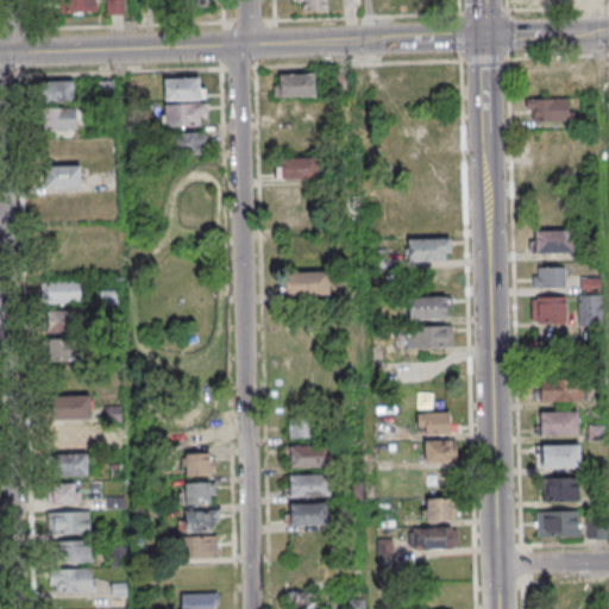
[(94,0),(62,0),(63,12),(95,12),(94,0)]
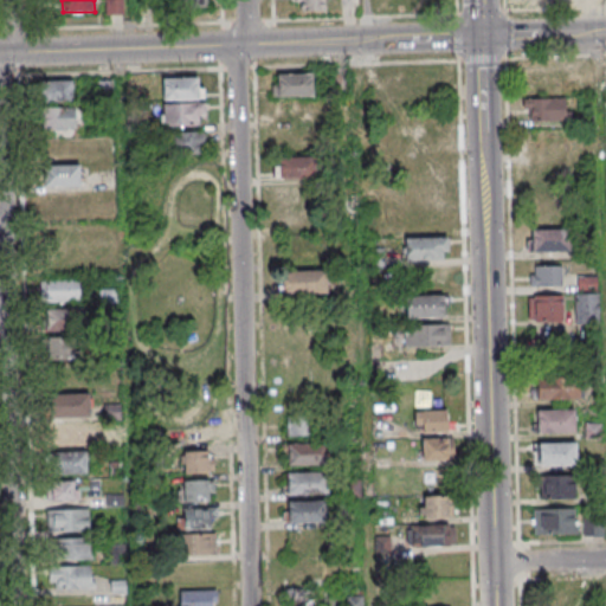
[(124,0),(105,0),(105,14),(124,14),(124,0)]
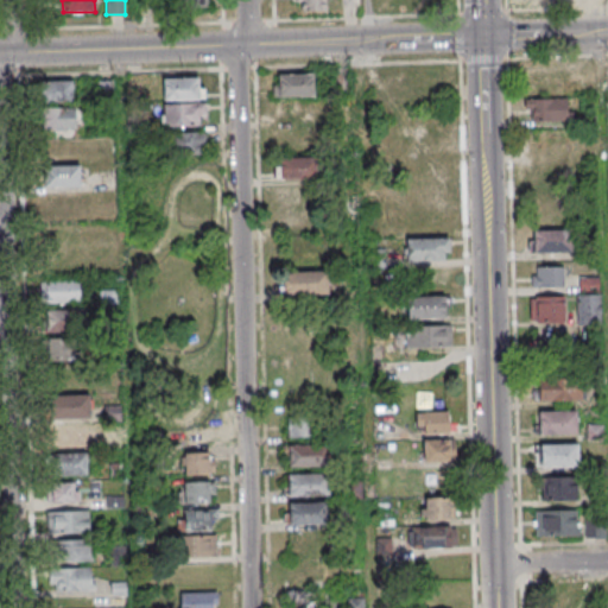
[(324,10),(324,0),(296,0),(297,10),(324,10)]
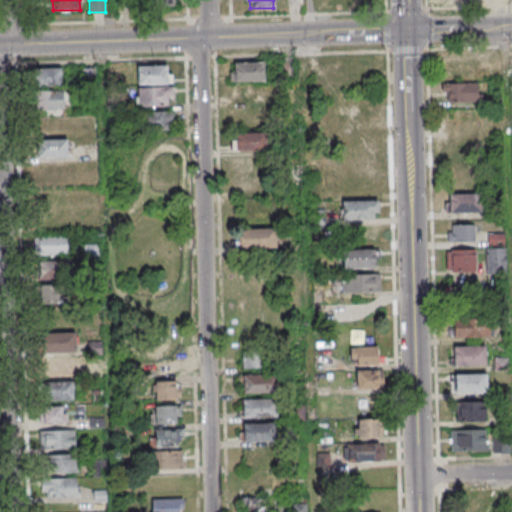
[(229,81),(264,81),(264,62),(229,62),(229,81)]
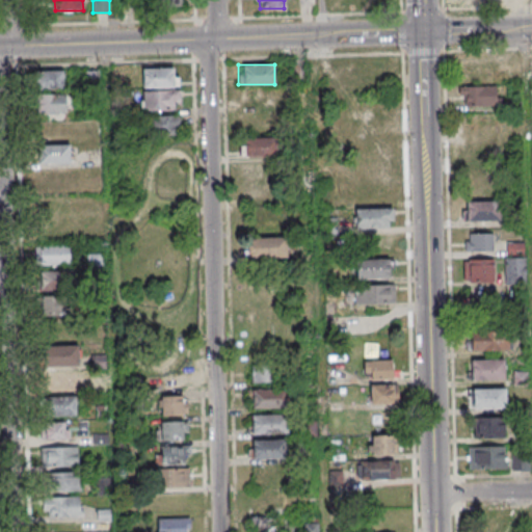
[(143,87),(178,87),(178,68),(143,68),(143,87)]
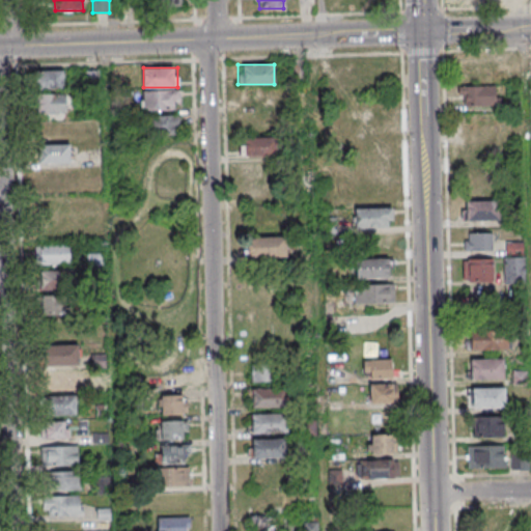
[(63,70),(37,70),(37,89),(63,89),(63,70)]
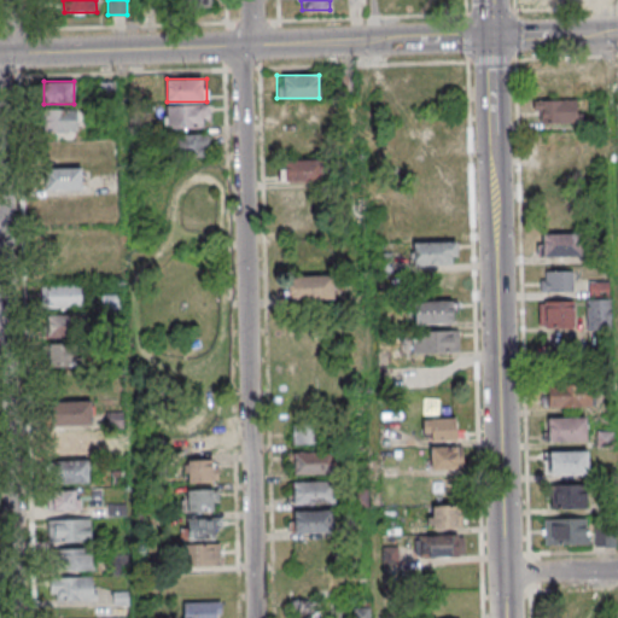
[(581,100),(534,100),(534,111),(540,111),(540,123),(581,123),(581,100)]
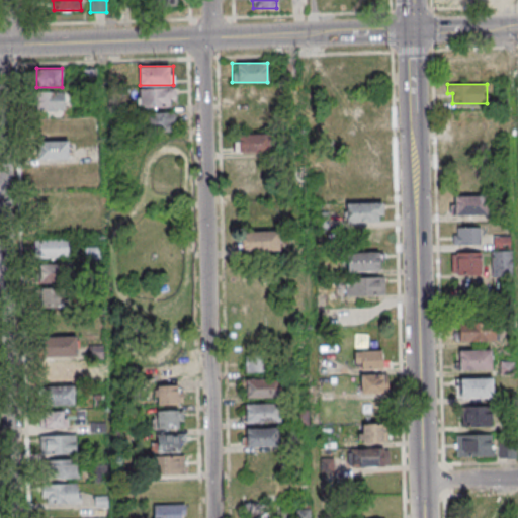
[(175,88),(139,88),(139,107),(175,107),(175,88)]
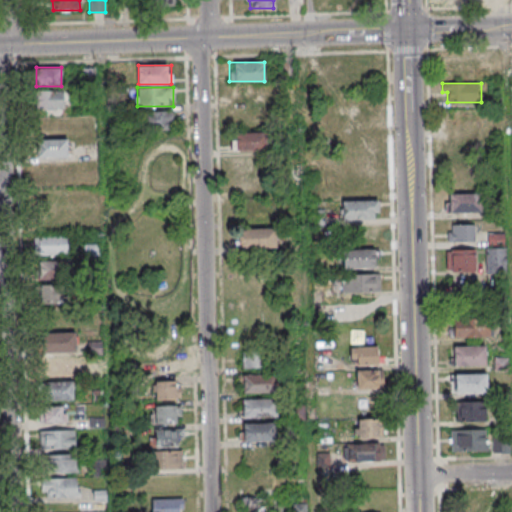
[(63,110),(63,91),(37,91),(37,110),(63,110)]
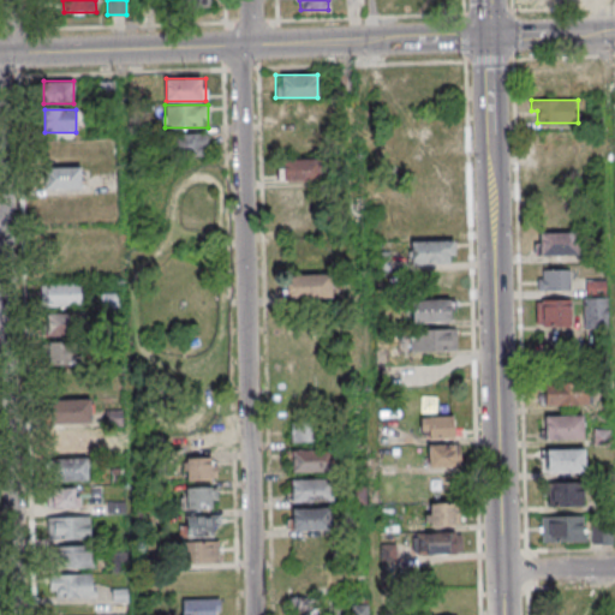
[(452,124),(419,124),(419,148),(452,148),(452,124)]
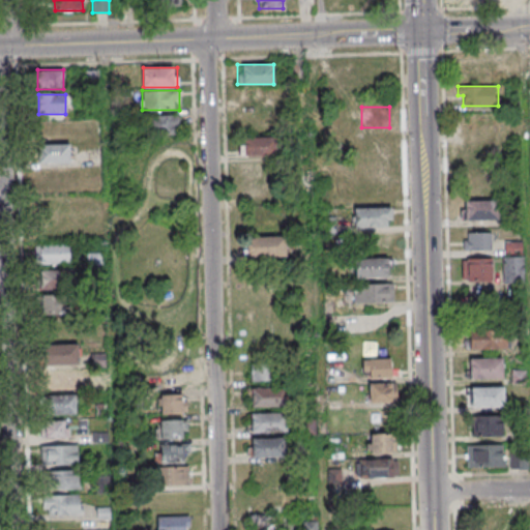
[(179,116),(144,116),(144,134),(179,134),(179,116)]
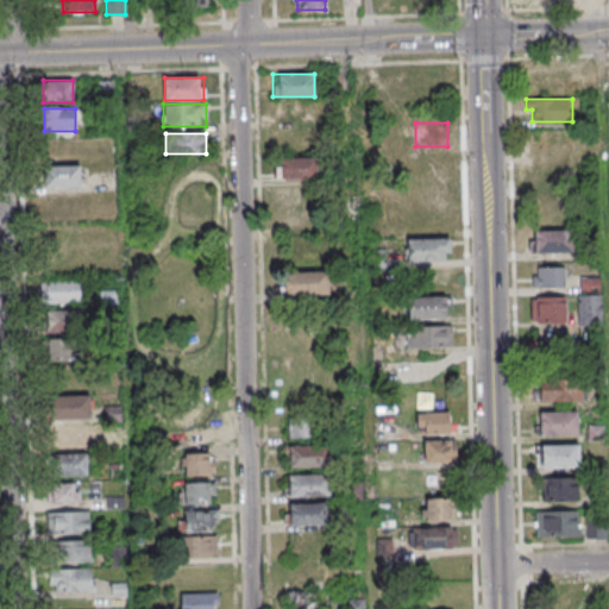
[(278,157),(278,179),(318,179),(318,157),(278,157)]
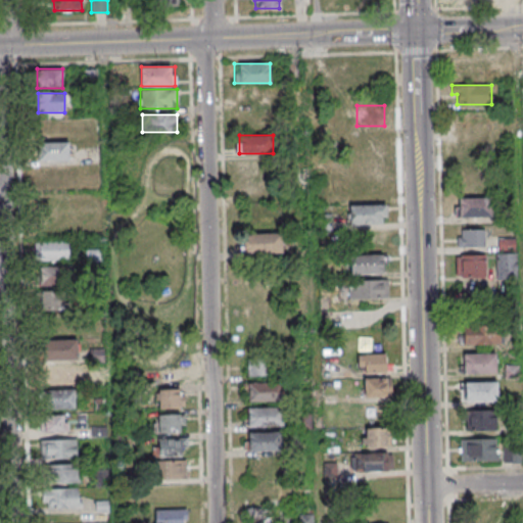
[(38,160),(68,160),(68,142),(38,142),(38,160)]
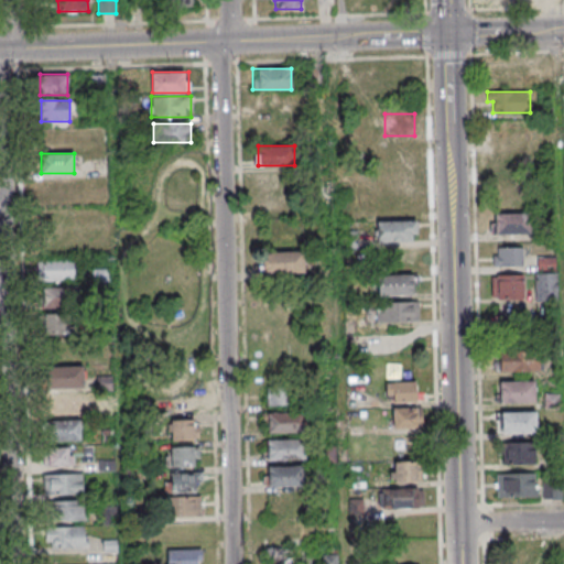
[(373,166),(373,188),(415,188),(415,166),(373,166)]
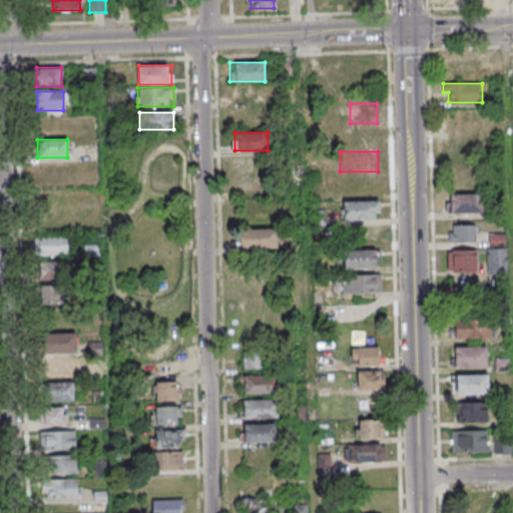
[(449,212),(481,212),(481,194),(449,194),(449,212)]
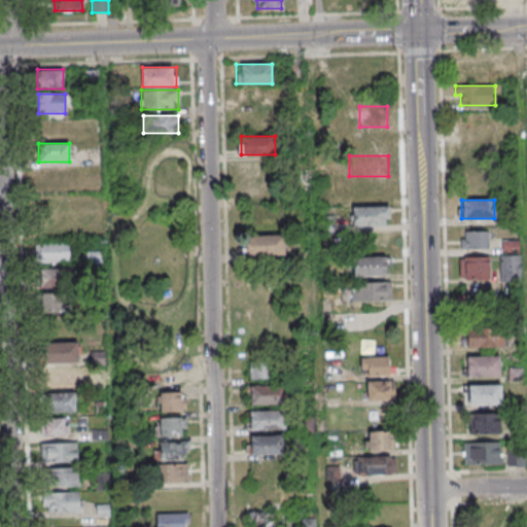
[(353,206),(353,225),(388,225),(388,206),(353,206)]
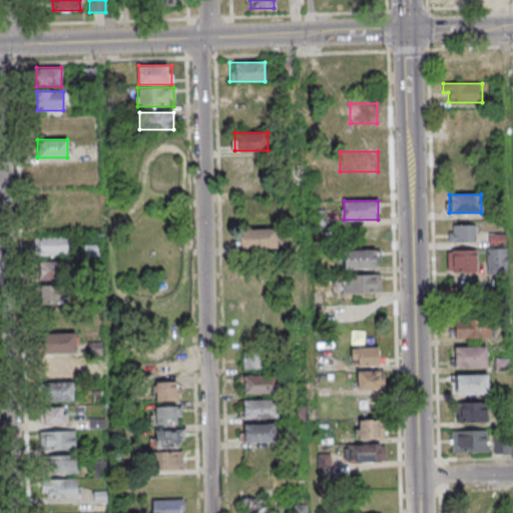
[(476,224),(449,224),(449,241),(476,241),(476,224)]
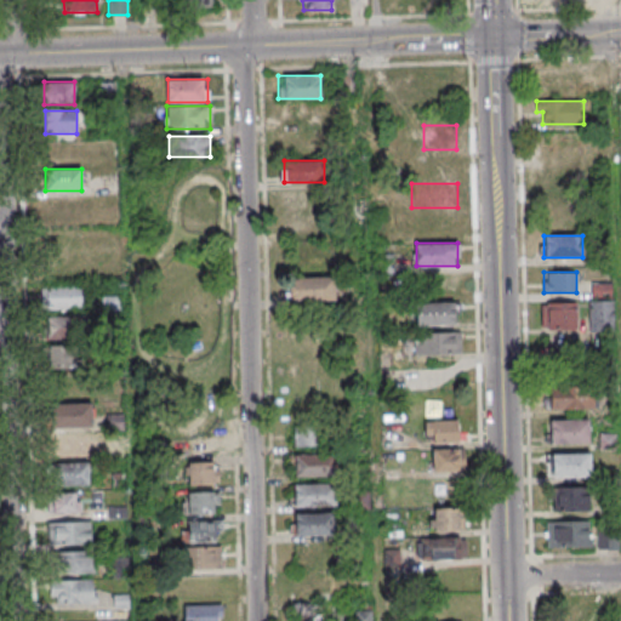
[(286,278),(286,302),(334,302),(334,278),(286,278)]
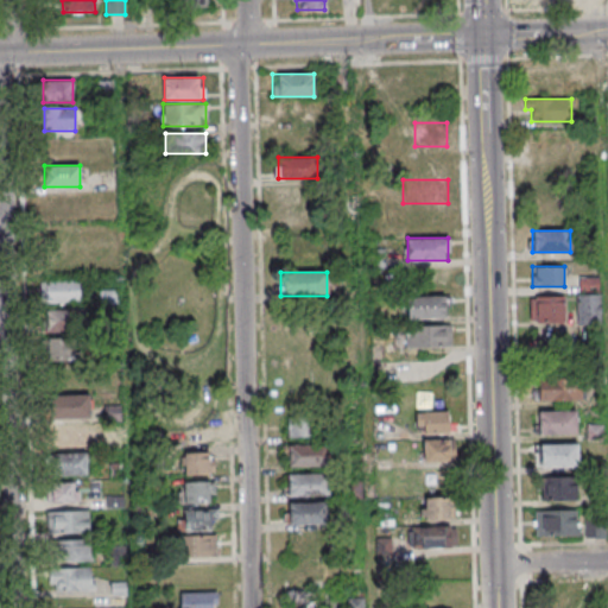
[(581,277),(581,291),(599,291),(599,277),(581,277)]
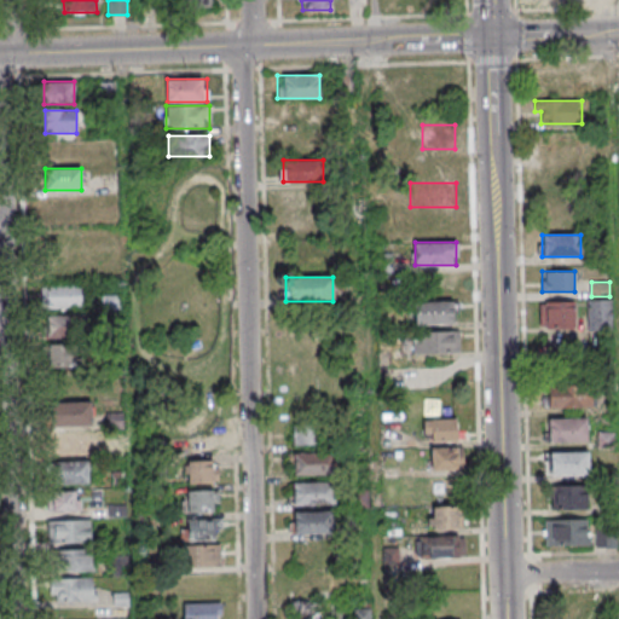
[(41,284),(41,307),(82,307),(82,284),(41,284)]
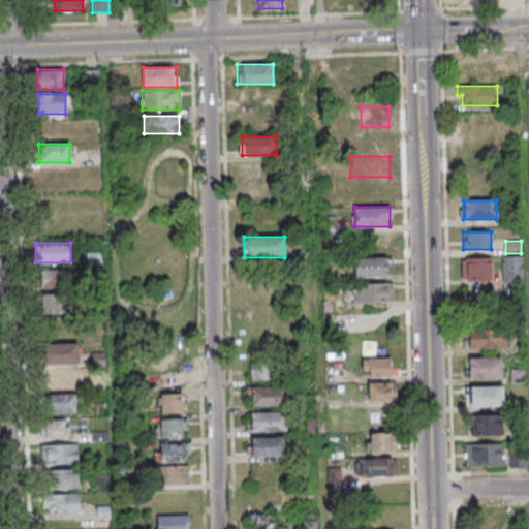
[(521,283),(521,255),(502,255),(502,283),(521,283)]
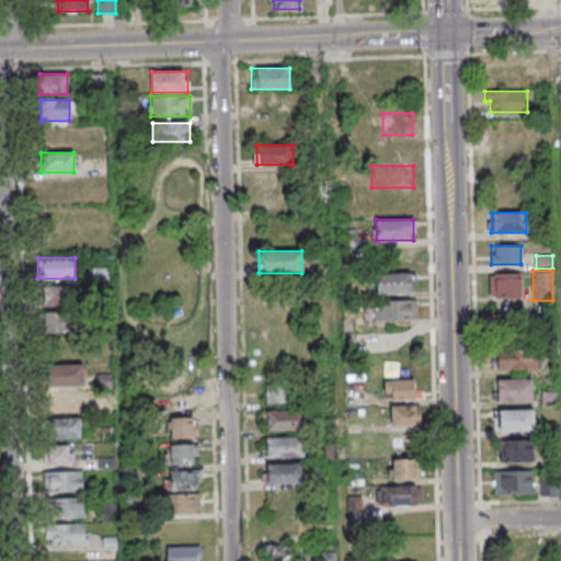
[(376,295),(410,295),(410,273),(376,273),(376,295)]
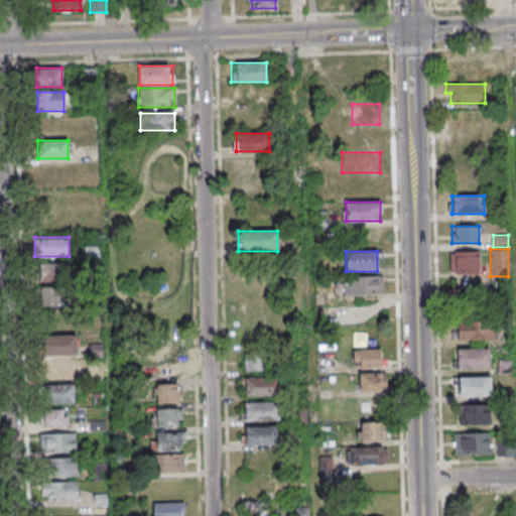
[(449,251),(449,273),(479,273),(479,251),(449,251)]
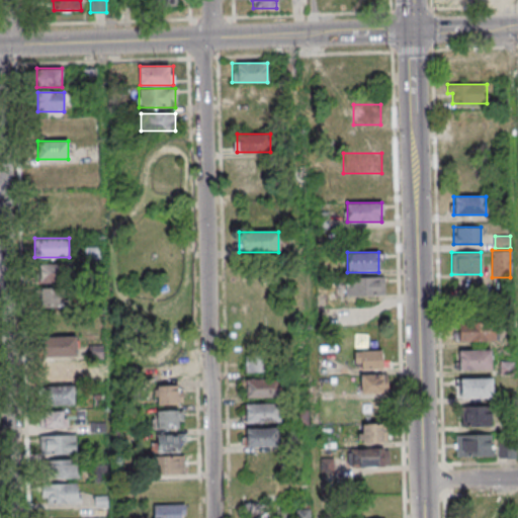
[(71,282),(71,264),(39,264),(39,282),(71,282)]
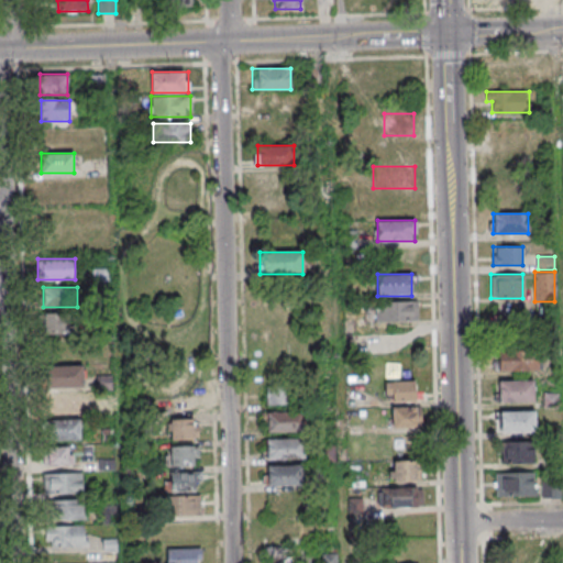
[(375,301),(375,321),(418,322),(418,301),(375,301)]
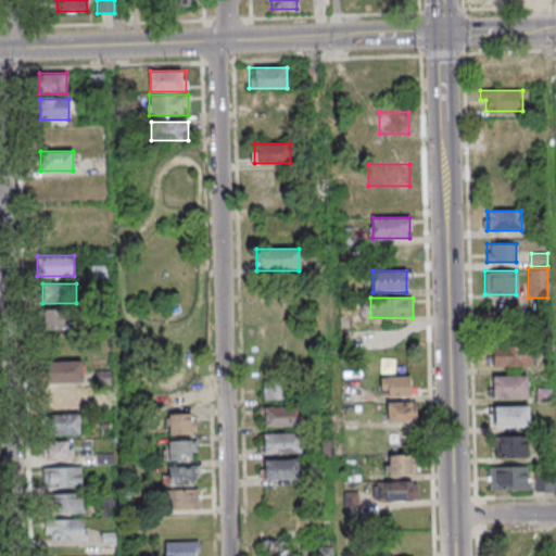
[(48,313),(48,328),(75,328),(75,313),(48,313)]
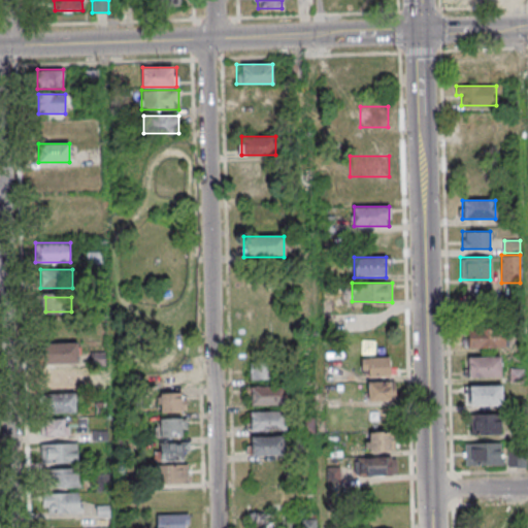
[(467,348),(502,348),(502,329),(467,329),(467,348)]
